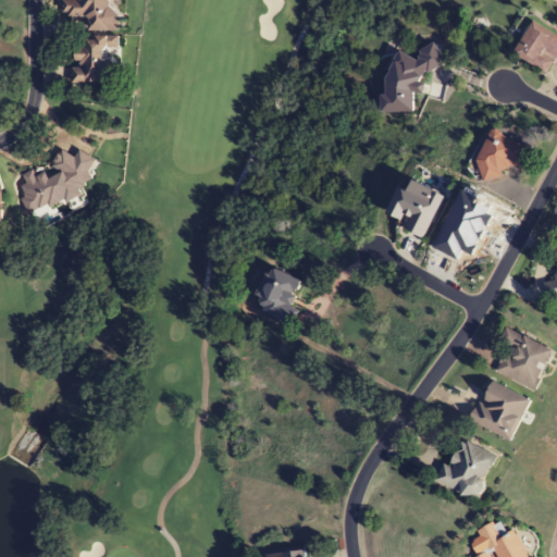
[(115,0),(71,0),(72,2),(64,2),(64,20),(89,19),(89,34),(116,34),(115,0)]
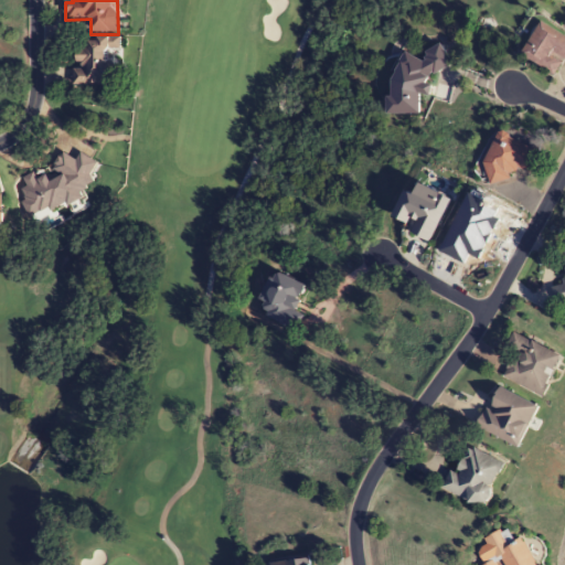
[(564,38),(541,22),(520,55),(553,75),(562,61),(564,62),(564,38)]
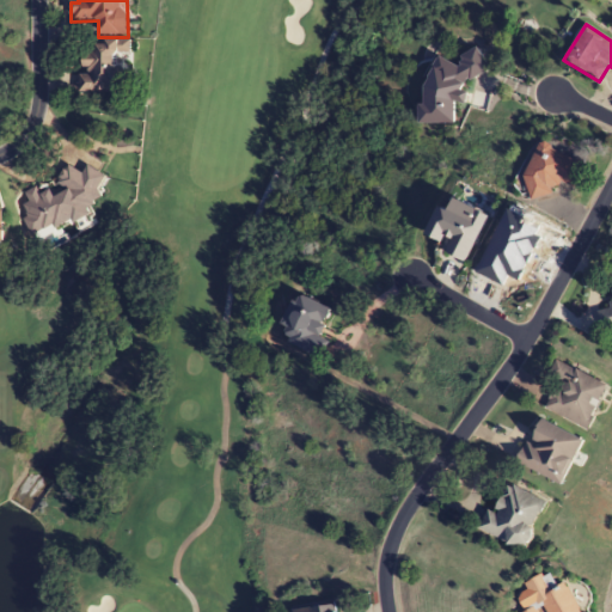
[(81,95),(127,93),(127,67),(116,67),(116,56),(130,56),(130,44),(80,44),(81,95)]
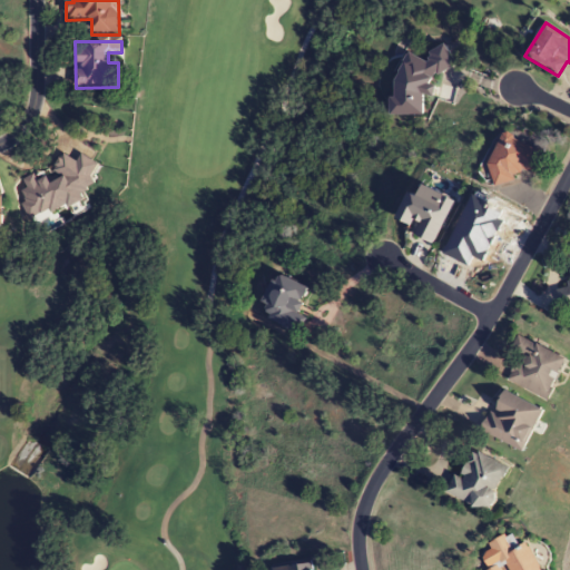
[(532,174),(543,153),(503,131),(481,174),(508,188),(519,167),(532,174)]
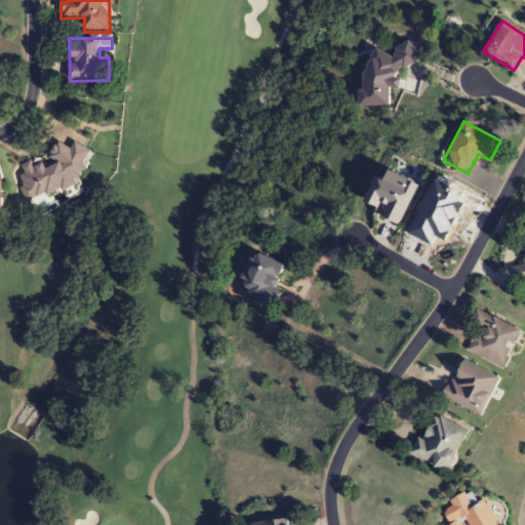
[(375,174),(364,199),(384,208),(380,214),(400,224),(418,183),(388,169),(384,178),(375,174)]
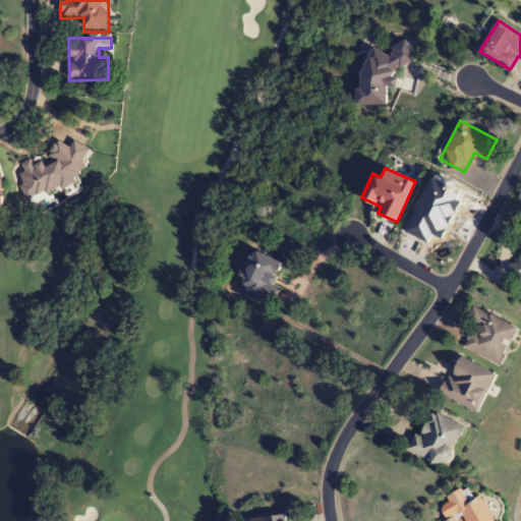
[(520,290),(520,231),(519,232),(520,240),(520,258),(511,262),(518,291),(520,290)]
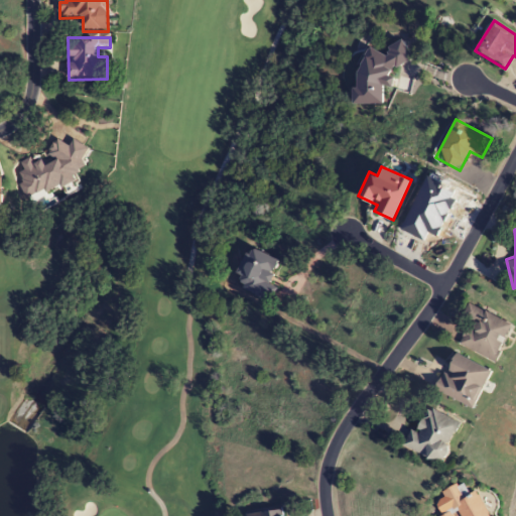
[(270,301),(277,287),(269,283),(280,261),(251,246),(233,282),(270,301)]
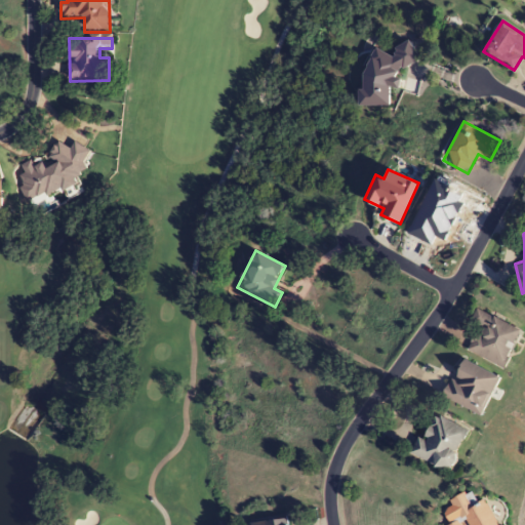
[(467,348),(502,367),(522,331),(478,307),(470,322),(478,326),(467,348)]
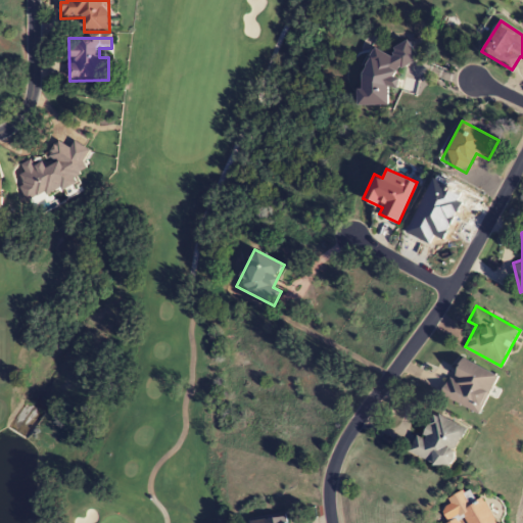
[(441,395),(479,414),(497,375),(460,357),(441,395)]
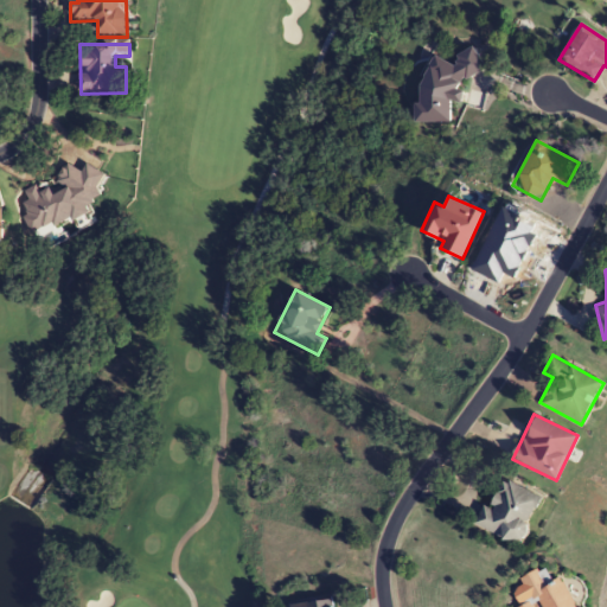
[(542,496),(500,479),(490,508),(483,505),(474,524),(522,544),(542,496)]
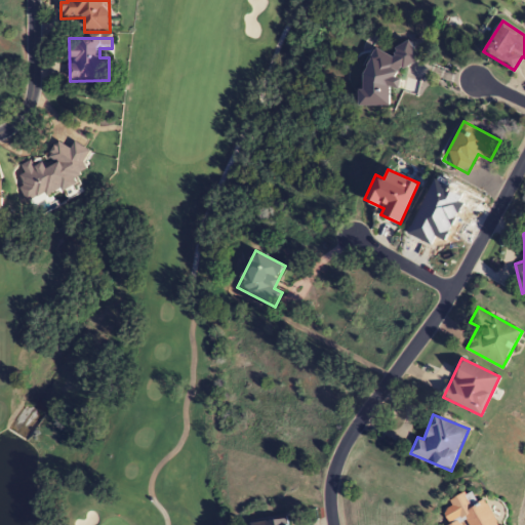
[(498,524),(487,499),(477,503),(471,489),(449,499),(458,519),(444,524),(498,524)]
